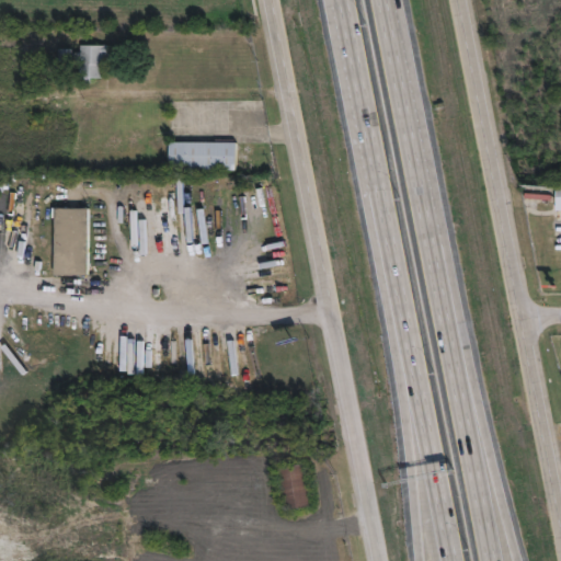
[(111,46),(111,66),(105,66),(104,78),(93,78),(93,84),(82,84),(82,64),(60,64),(60,49),(75,49),(75,53),(82,53),(82,45),(111,46)]
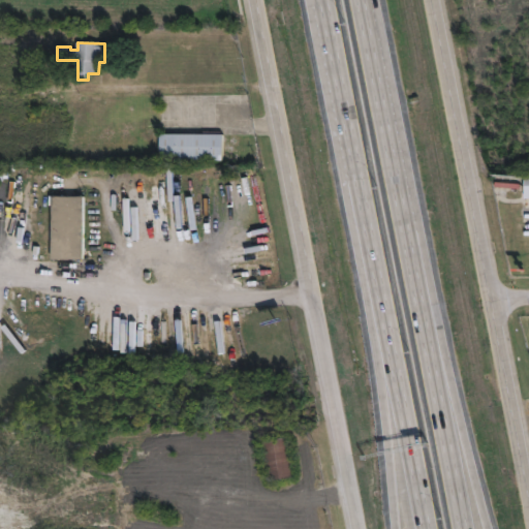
[(225,161),(162,160),(163,134),(226,135),(225,161)]
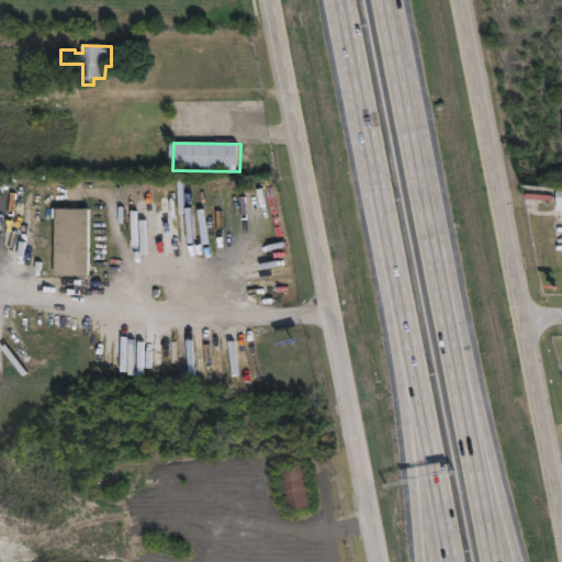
[(92,277),(59,277),(59,210),(92,210),(92,277)]
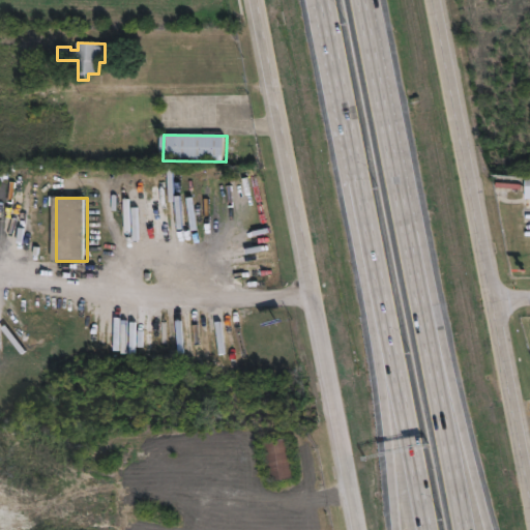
[(41,249),(19,249),(19,213),(41,213),(41,249)]
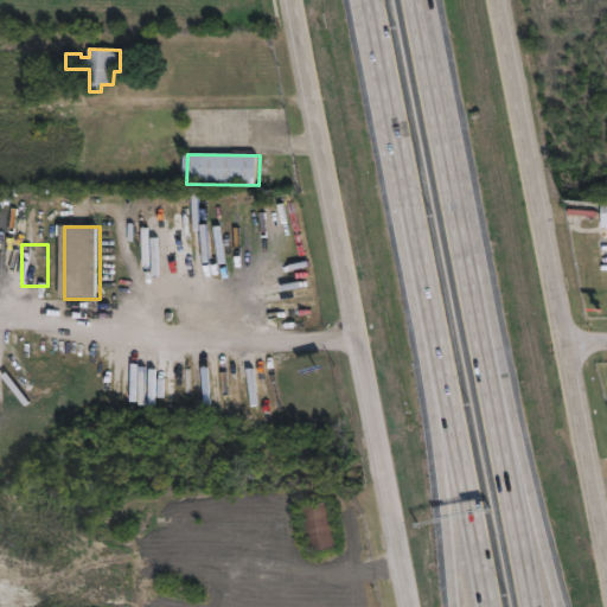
[(343,547),(313,551),(305,505),(334,500),(343,547)]
